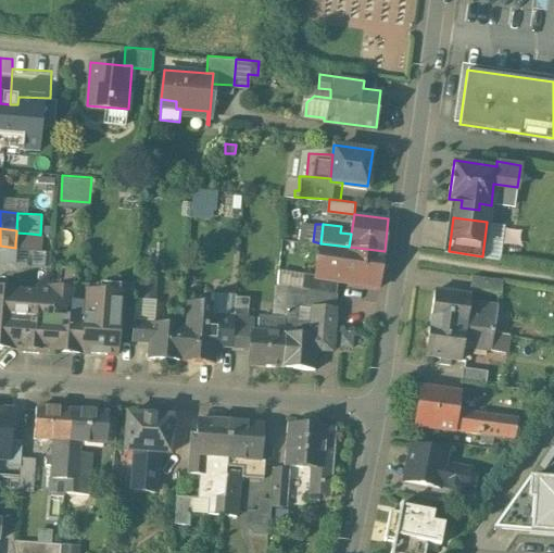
[(32,244),(32,234),(16,233),(15,243),(32,244)]
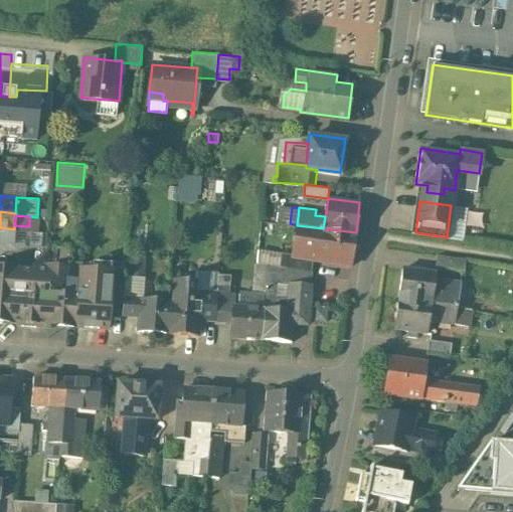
[(320,256),(323,228),(297,225),(294,251),(313,254),(320,256)]
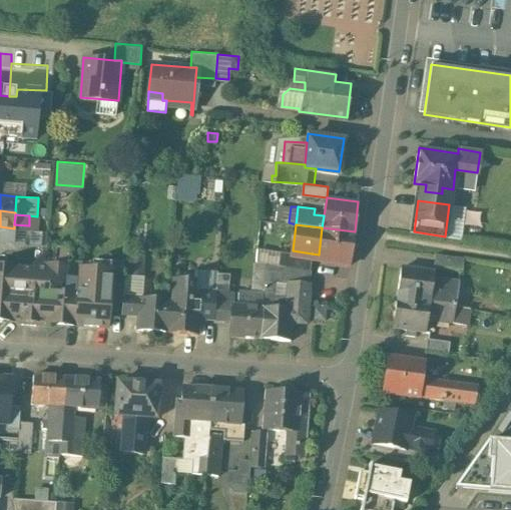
[(355,231),(322,227),(319,255),(318,258),(351,263),(355,231)]
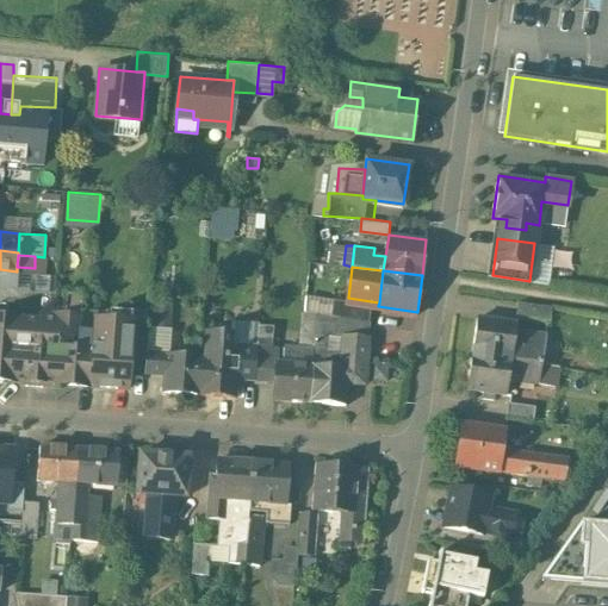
[(332,313),(368,320),(371,301),(348,298),(334,297),(332,313)]
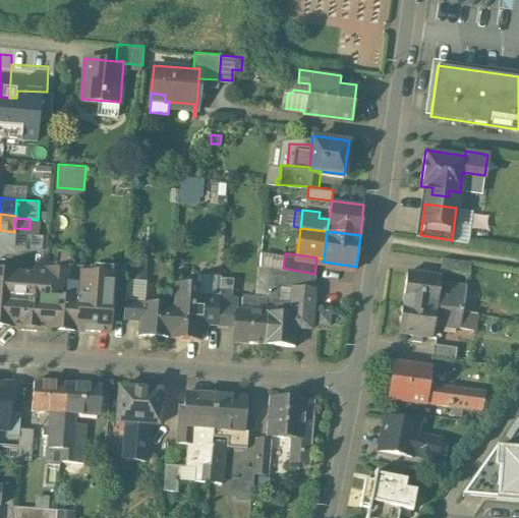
[(471,261),(443,256),(441,271),(470,274),(471,261)]
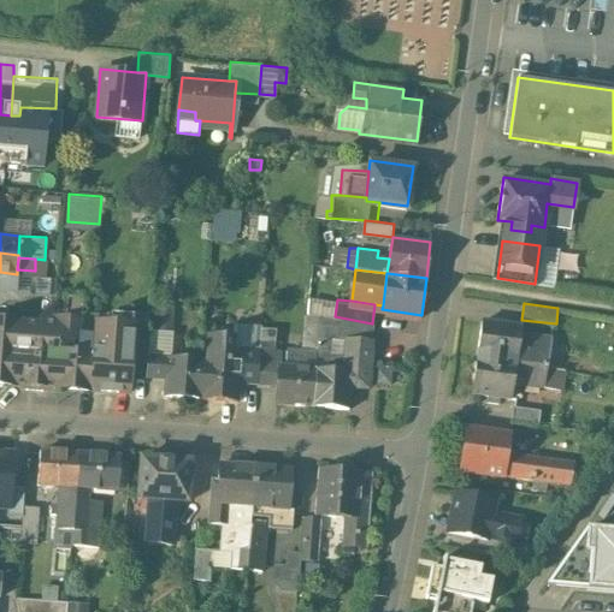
[(129,354),(148,355),(151,312),(131,310),(129,354)]
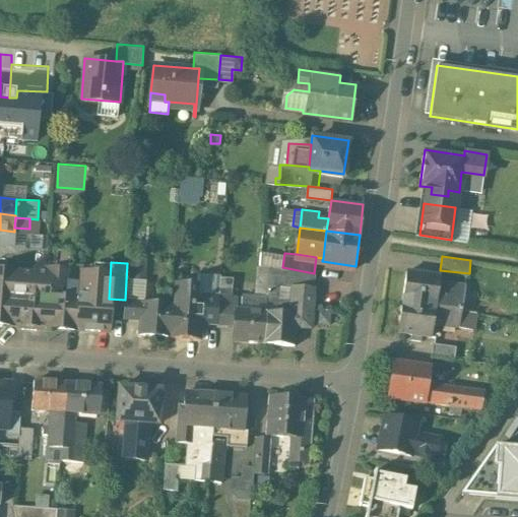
[(34,270),(0,267),(0,320),(23,322),(22,327),(37,327),(37,324),(77,326),(79,297),(80,279),(68,278),(69,266),(34,264),(34,270)]
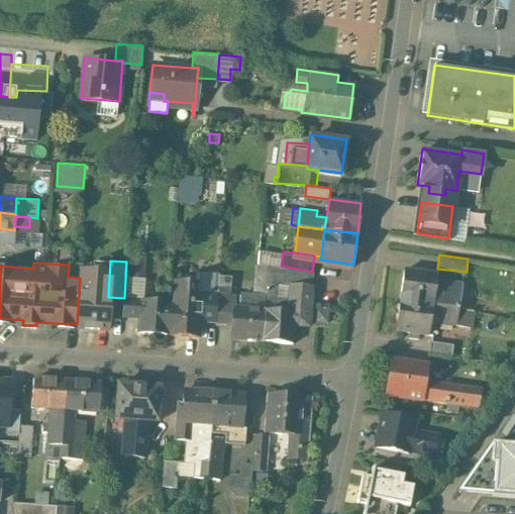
[(292,283),(312,284),(312,272),(281,266),(268,264),(267,281),(279,281),(279,294),(291,295),(292,283)]
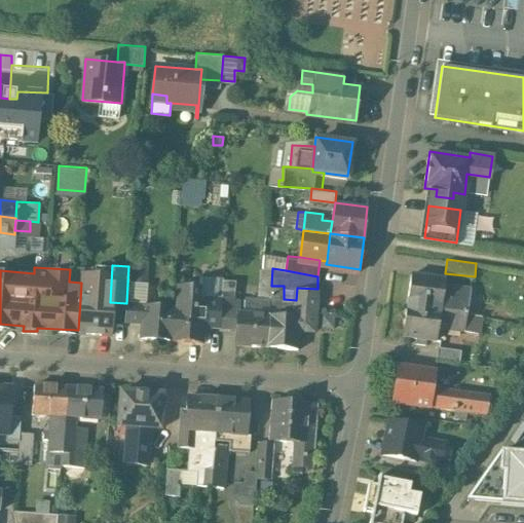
[(411,273),(407,304),(441,308),(444,285),(445,277),(411,273)]
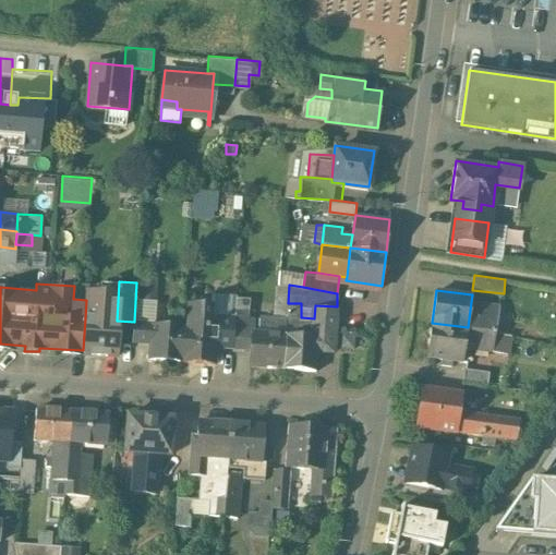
[(499,306),(471,302),(468,327),(495,332),(499,306)]
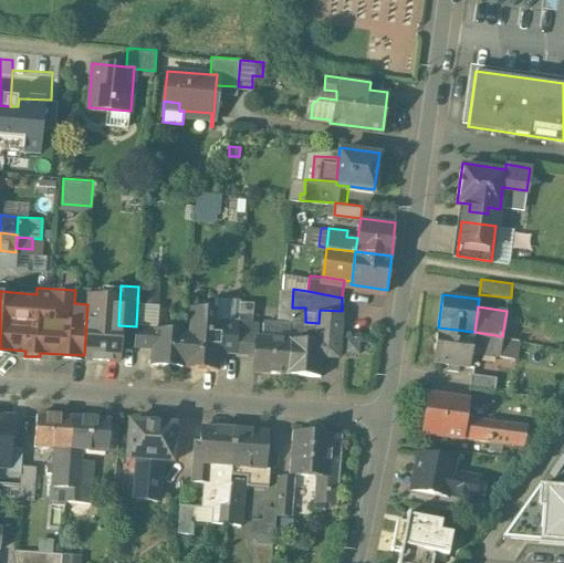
[(188,308),(187,330),(185,363),(218,365),(219,348),(237,350),(237,333),(218,332),(209,332),(211,309),(188,308)]
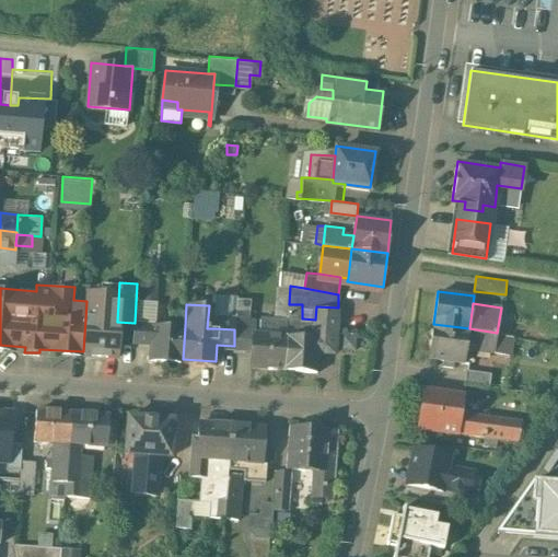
[(302,304),(289,304),(289,328),(299,329),(299,334),(314,335),(315,320),(302,318),(302,304)]
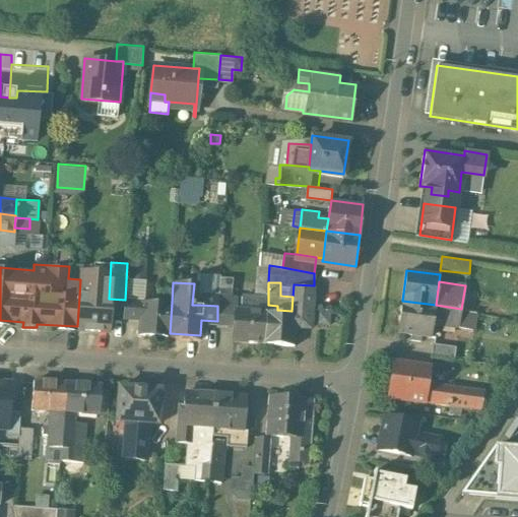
[(277,310),(266,310),(265,340),(295,342),(296,324),(311,324),(314,285),(294,284),(293,297),(292,311),(277,310)]
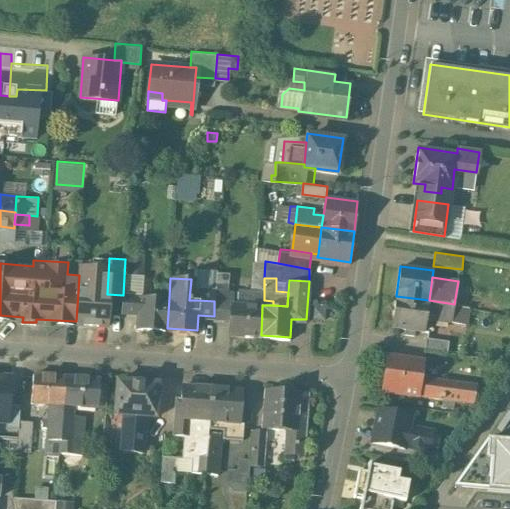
[(197,288),(197,300),(214,301),(215,288),(197,288)]
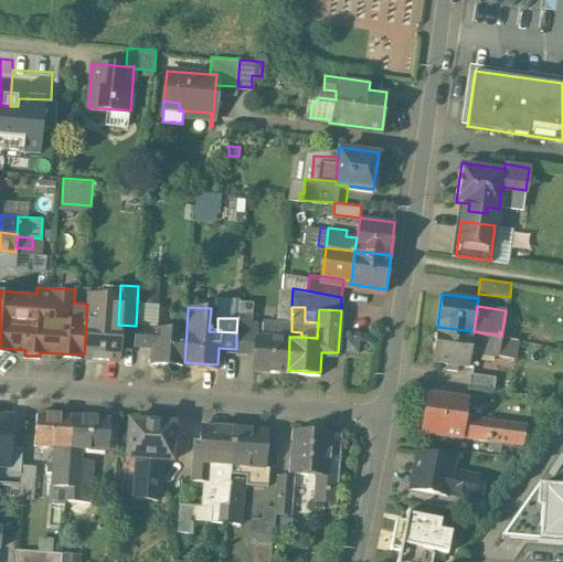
[(257,319),(237,318),(236,332),(262,335),(263,328),(257,328),(257,319)]
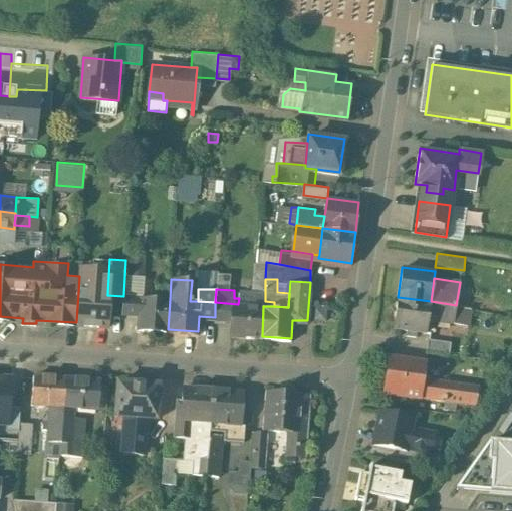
[(78,293),(76,322),(106,324),(106,310),(122,311),(123,296),(107,295),(78,293)]
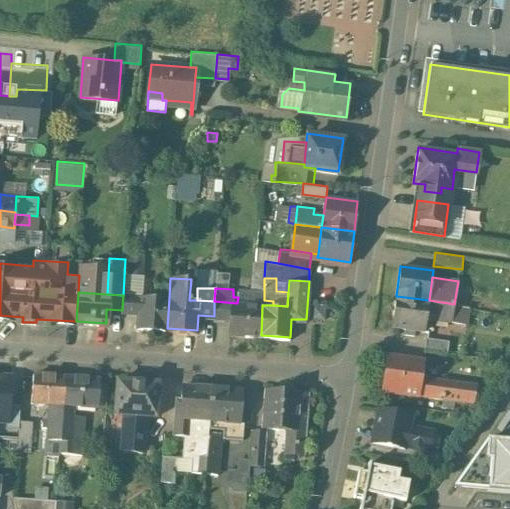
[(169,298),(123,295),(122,310),(138,311),(138,326),(167,328),(169,298)]
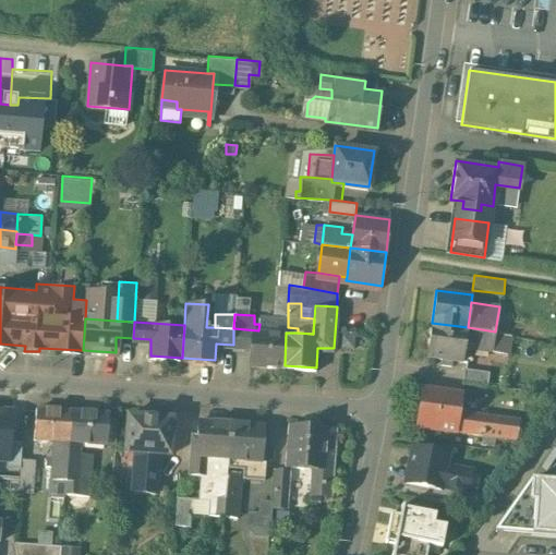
[(468,327),(432,323),(427,354),(463,360),(466,339),(468,327)]
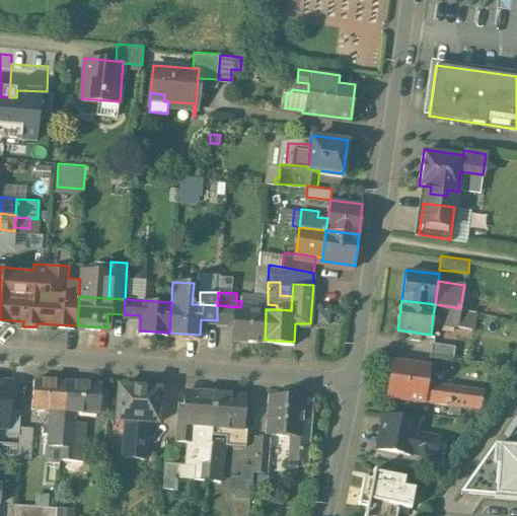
[(460,308),(435,304),(433,315),(443,317),(442,322),(458,324),(460,308)]
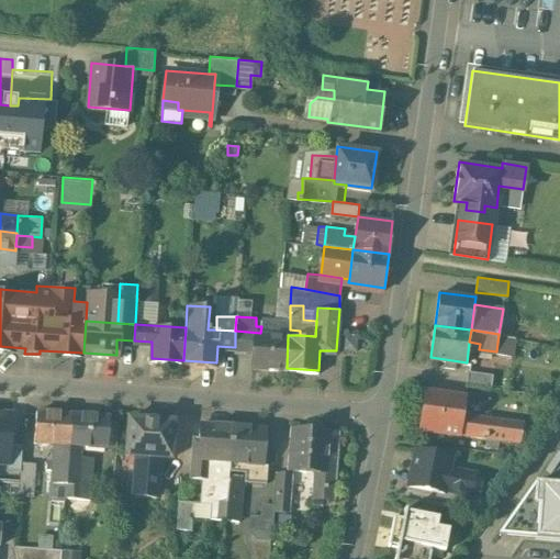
[(260,333),(235,331),(235,347),(253,348),(253,366),(287,368),(288,335),(260,333)]
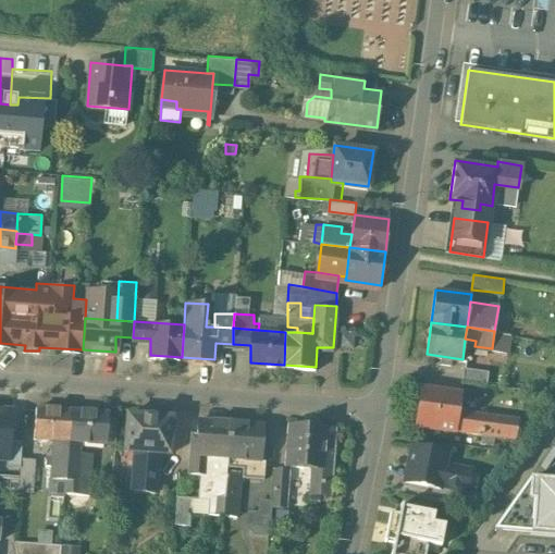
[(489,369),(465,366),(464,379),(488,382),(489,369)]
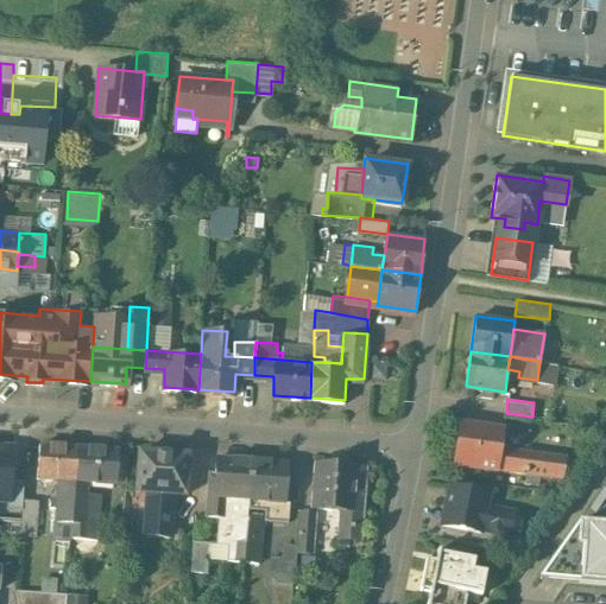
[(504,424),(461,419),(455,463),(499,468),(499,466),(502,446),(504,424)]
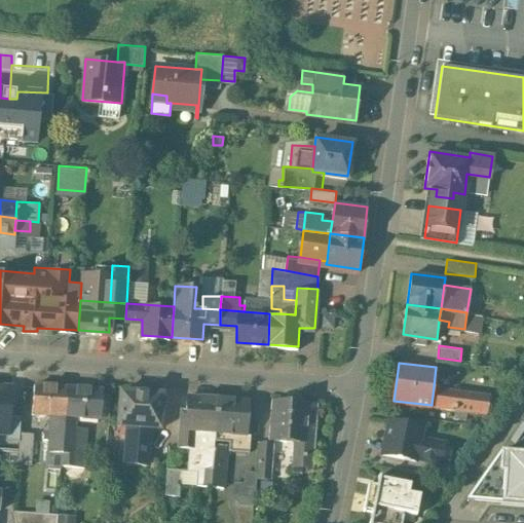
[(68,385),(34,383),(33,412),(54,414),(53,423),(50,423),(50,430),(44,430),(44,438),(49,439),(49,449),(49,450),(63,451),(68,385)]
